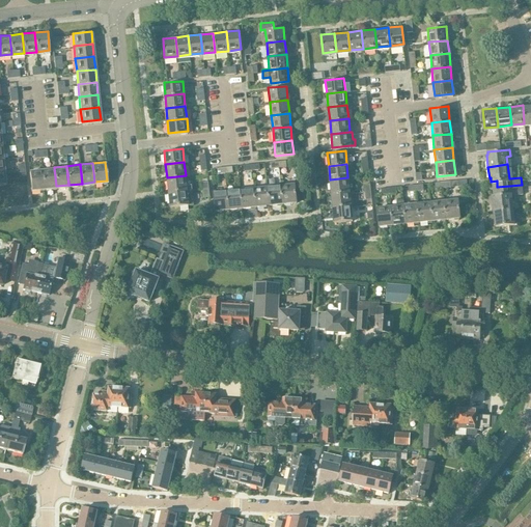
[(56,186),(54,167),(42,168),(44,188),(56,186)]
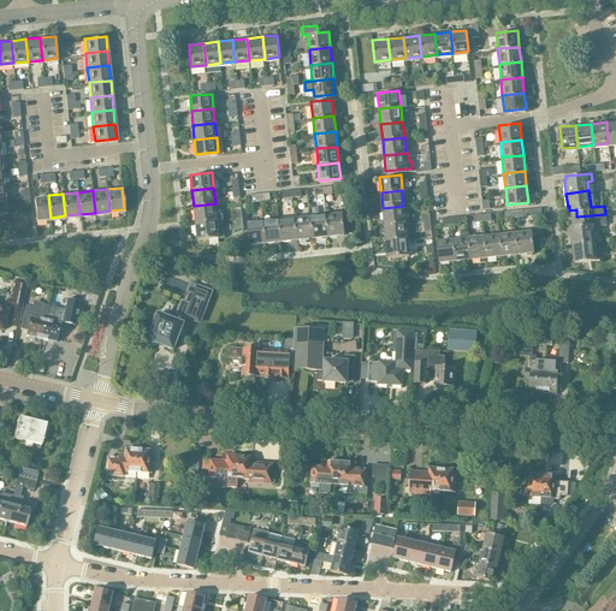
[(51,218),(48,195),(34,197),(36,219),(51,218)]
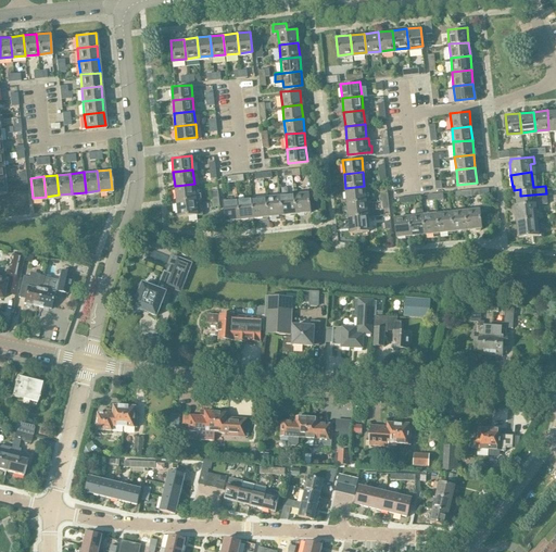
[(194,192),(194,184),(175,186),(176,200),(201,197),(201,191),(194,192)]
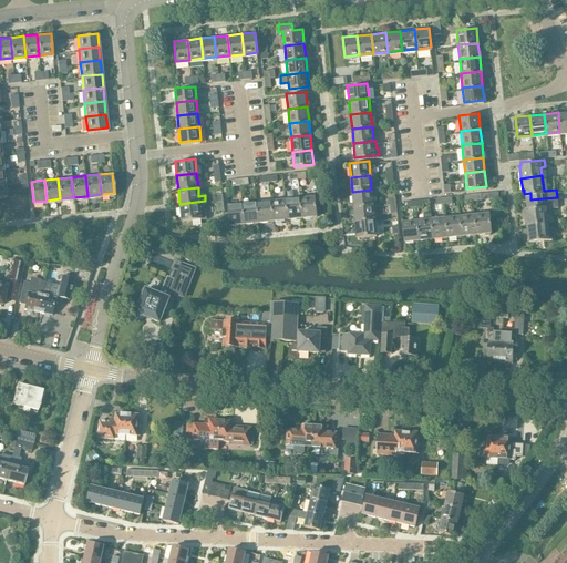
[(373,204),(371,190),(352,192),(353,206),(373,204)]
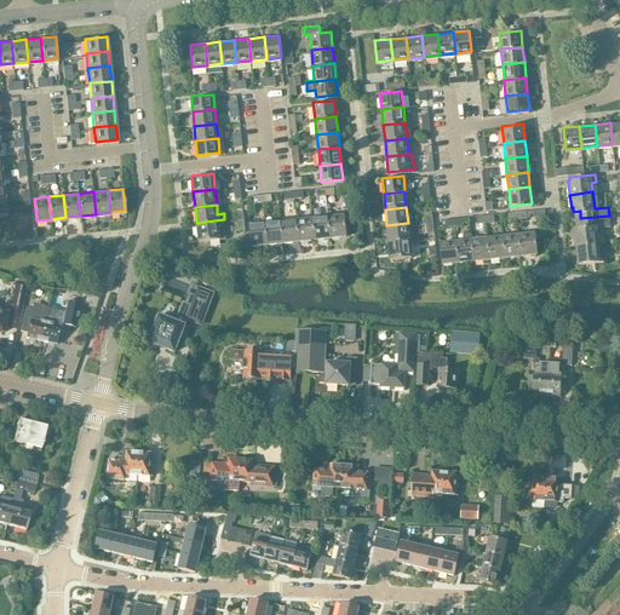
[(346,234),(344,212),(328,214),(331,236),(346,234)]
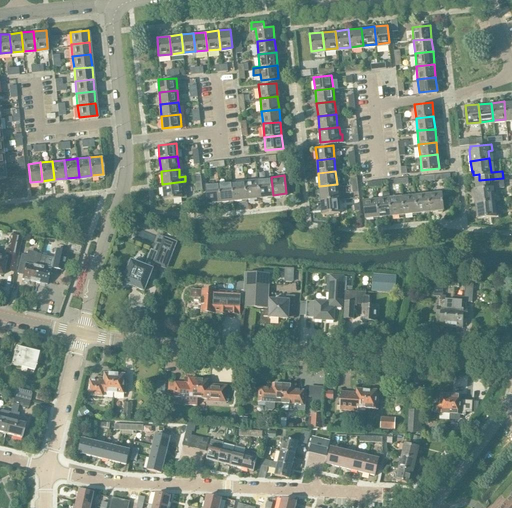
[(273,195),(271,177),(258,178),(259,196),(273,195)]
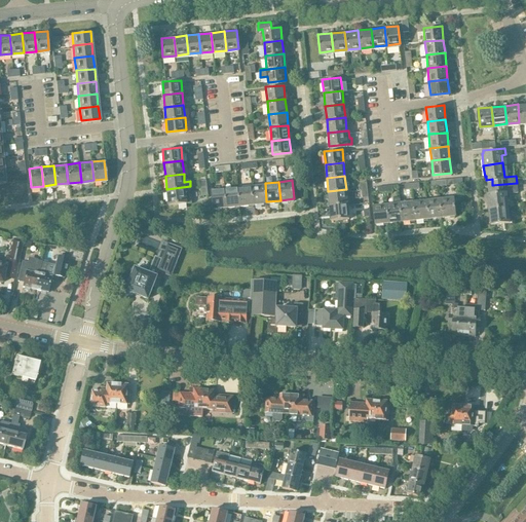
[(266,201),(265,183),(252,185),(254,202),(266,201)]
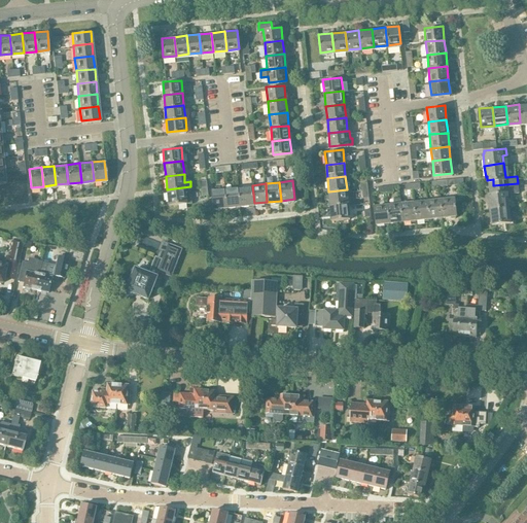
[(519,190),(518,183),(493,185),(494,193),(489,193),(489,196),(488,196),(489,207),(508,205),(506,192),(519,190)]
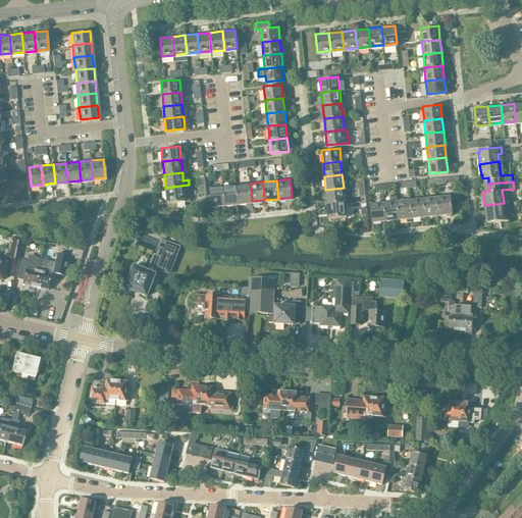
[(252,201),(250,184),(237,185),(239,203),(252,201)]
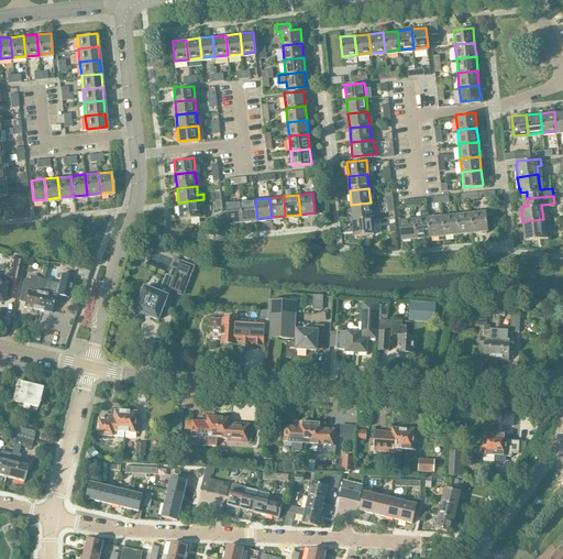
[(199,215),(205,214),(203,199),(178,203),(180,217),(199,215)]
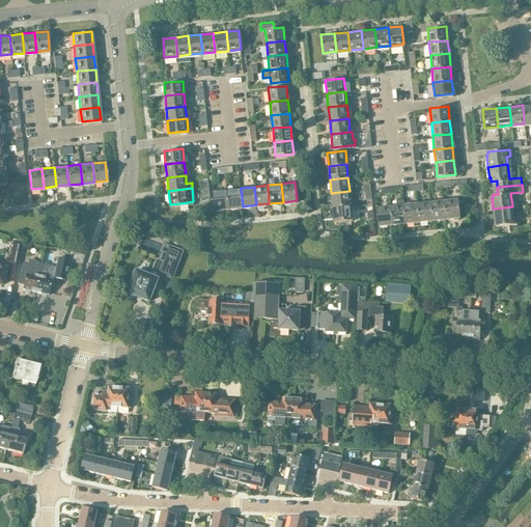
[(243,206),(241,188),(227,189),(229,207),(243,206)]
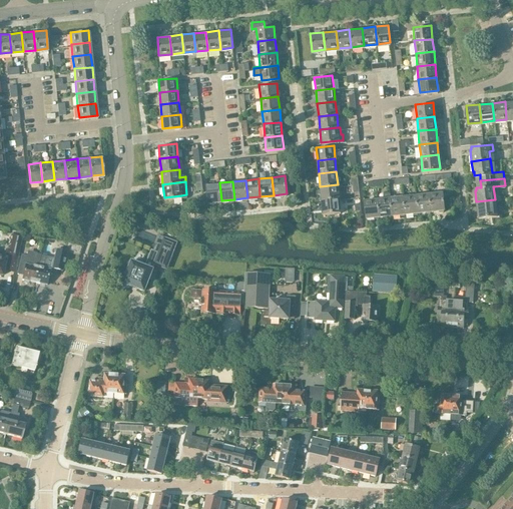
[(221,200),(219,182),(206,184),(208,201),(221,200)]
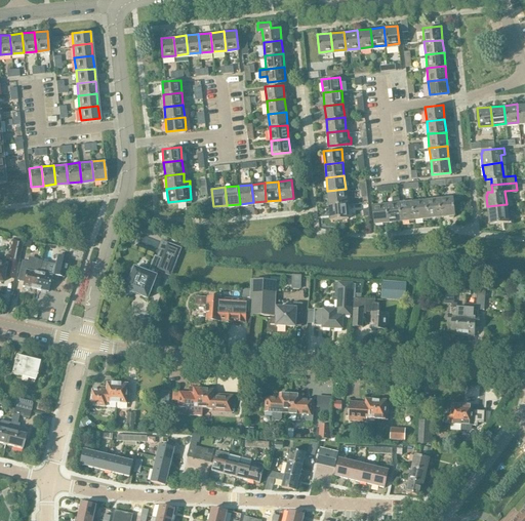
[(347,202),(346,189),(327,191),(329,204),(347,202)]
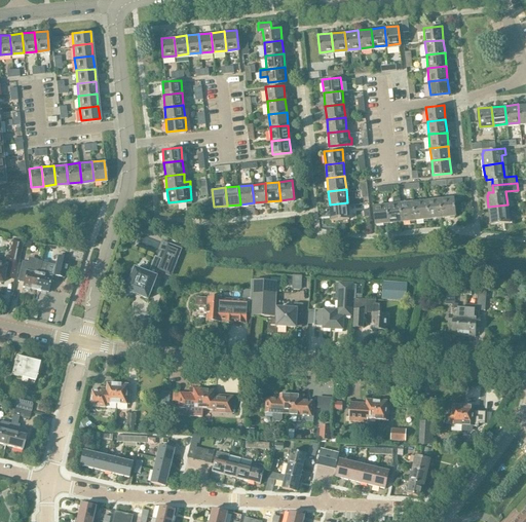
[(455,214),(454,195),(440,197),(442,215),(455,214)]
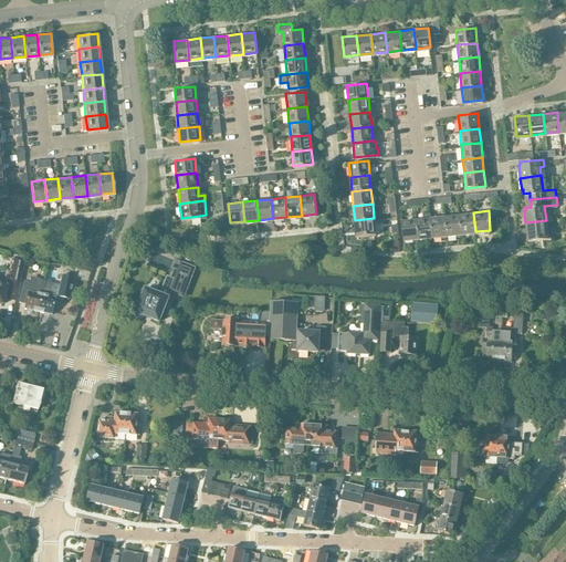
[(430,217),(430,211),(423,211),(425,217),(416,218),(418,238),(432,236),(430,217)]
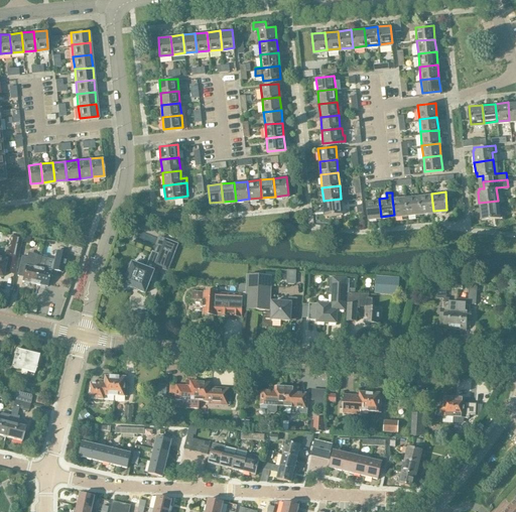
[(433,211),(431,194),(418,195),(420,213),(433,211)]
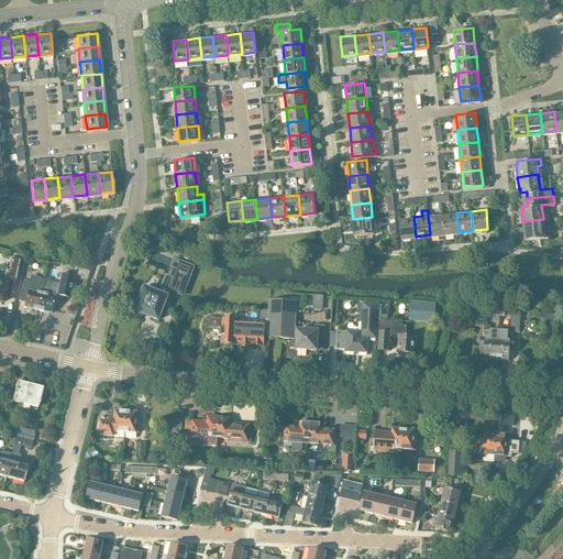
[(459,232),(456,212),(442,214),(444,233),(459,232)]
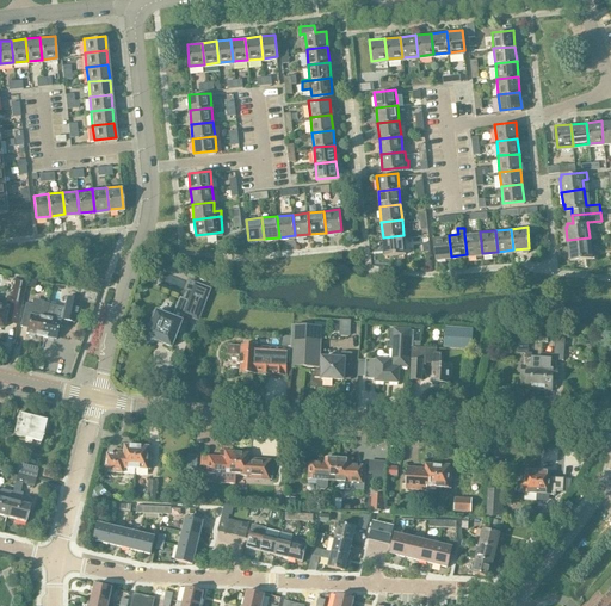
[(482,253),(480,232),(464,234),(467,254),(482,253)]
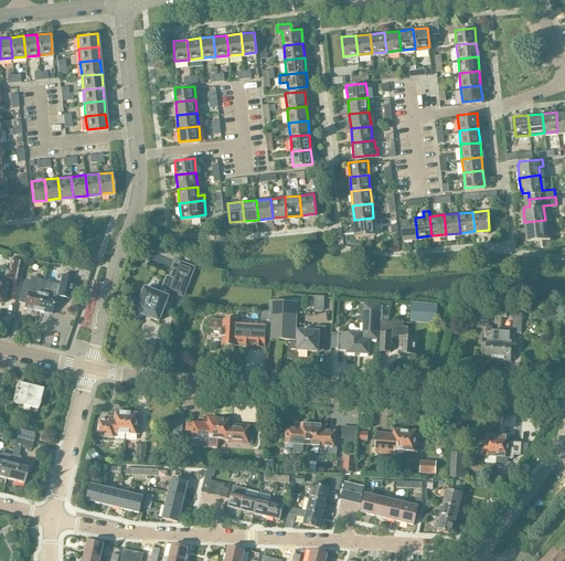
[(375,232),(373,218),(354,220),(355,234),(375,232)]
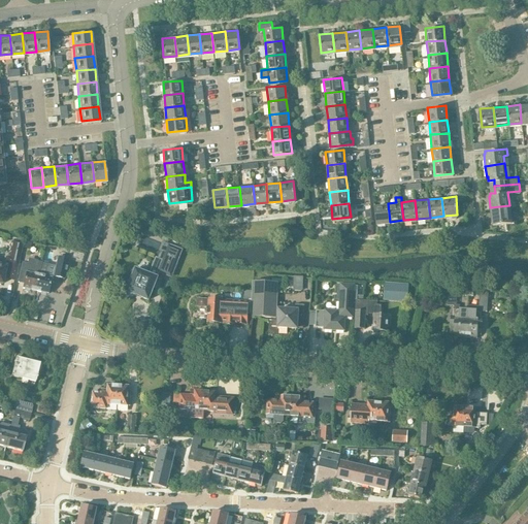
[(390,222),(388,203),(374,205),(376,223),(390,222)]
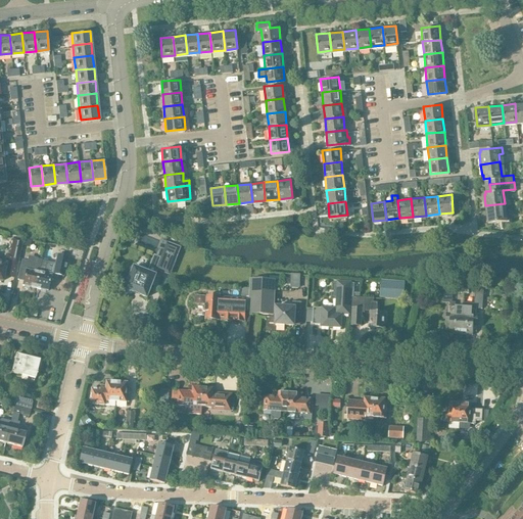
[(485,205),(486,218),(487,218),(487,221),(510,219),(509,211),(506,211),(505,203),(485,205)]
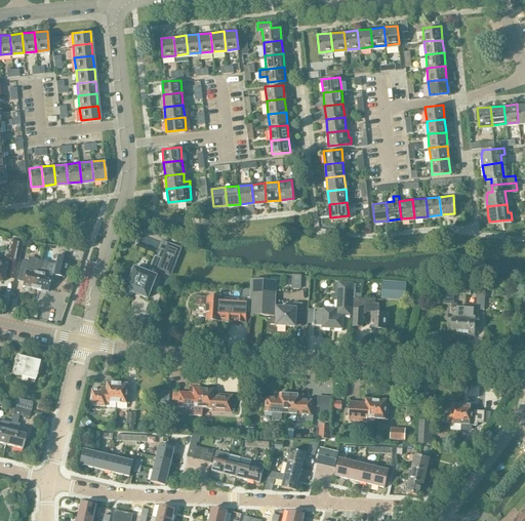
[(180,245),(162,239),(162,240),(160,241),(157,247),(158,249),(156,254),(155,253),(148,271),(134,266),(130,278),(127,276),(125,277),(123,283),(123,285),(127,286),(127,287),(128,288),(129,290),(132,291),(134,290),(148,295),(158,270),(170,274),(180,245)]
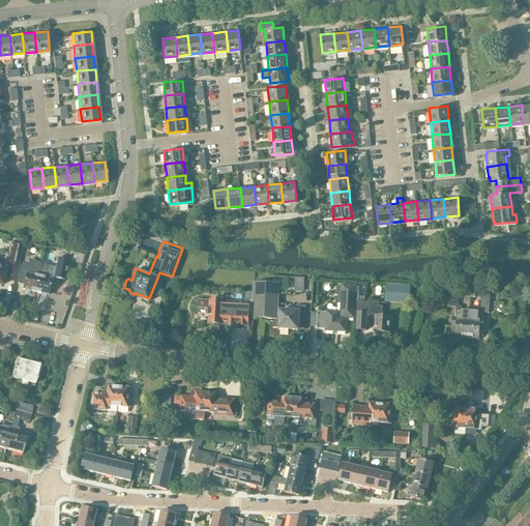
[(20,258),(7,255),(6,262),(10,263),(8,276),(15,279),(20,258)]
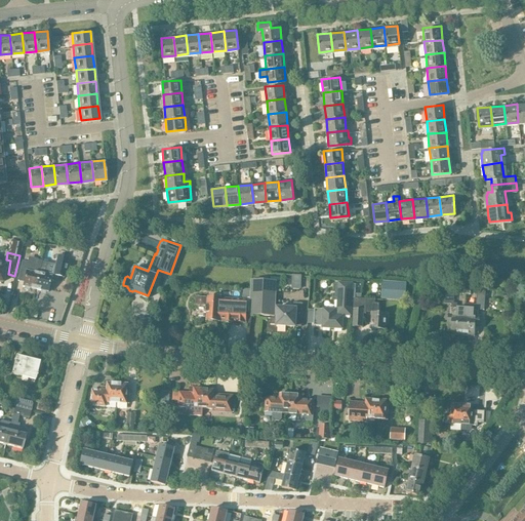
[(35,286),(41,288),(41,289),(46,290),(46,289),(48,289),(50,278),(51,279),(51,278),(54,279),(56,278),(56,275),(57,274),(58,273),(64,274),(69,255),(57,253),(53,272),(51,273),(44,272),(46,266),(44,266),(46,261),(42,259),(35,286)]
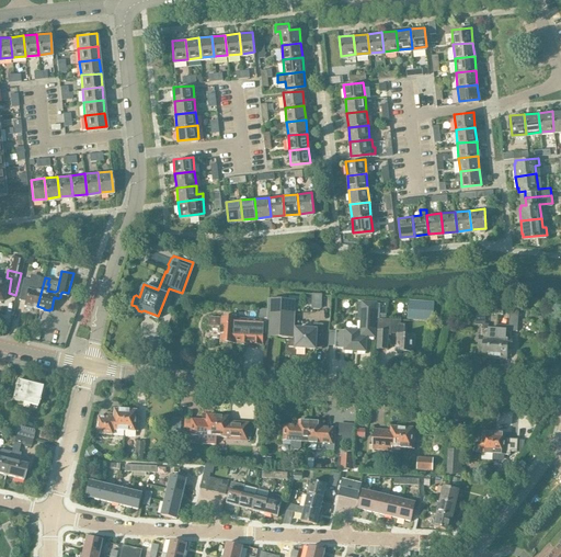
[(23,276),(19,296),(25,298),(24,303),(25,304),(25,305),(32,306),(32,305),(37,306),(45,277),(39,276),(41,275),(39,274),(30,272),(29,276),(23,276)]
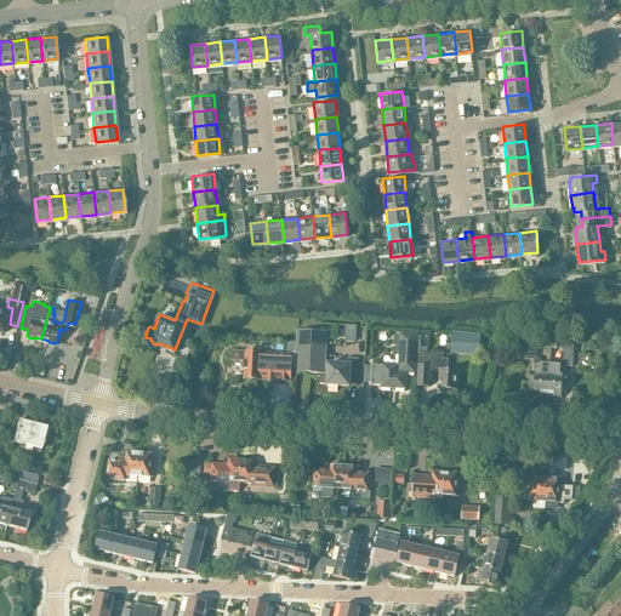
[(325,329),(296,328),(296,338),(285,337),(284,348),(292,349),(292,348),(296,348),(295,369),(324,370),(325,329)]
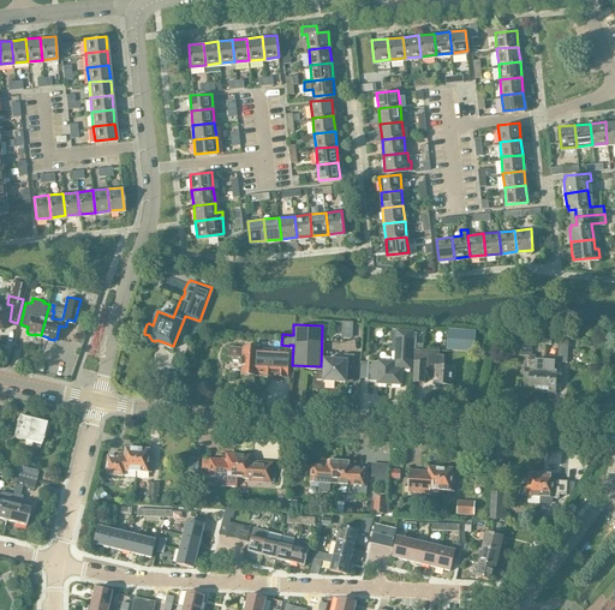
[(447,346),(473,347),(475,328),(451,327),(451,336),(448,336),(447,346)]
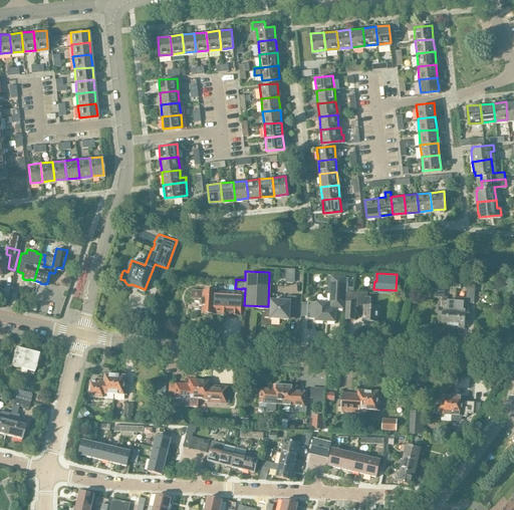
[(334,319),(335,306),(343,306),(345,274),(331,274),(329,300),(307,298),(306,315),(315,316),(314,318),(334,319)]
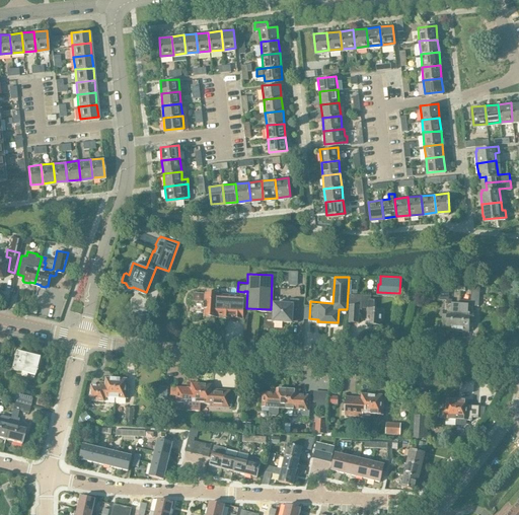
[(457,328),(459,303),(452,302),(452,298),(448,297),(449,281),(441,281),(440,297),(446,298),(445,309),(443,309),(443,318),(443,324),(446,325),(446,327),(457,328)]
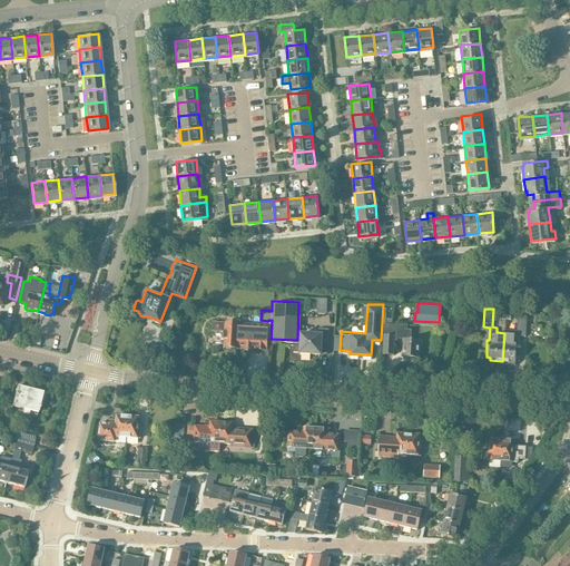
[(514,359),(519,359),(519,352),(520,352),(520,342),(519,342),(520,330),(527,330),(528,312),(519,311),(518,329),(513,329),(512,333),(504,333),(502,361),(514,362),(514,359)]
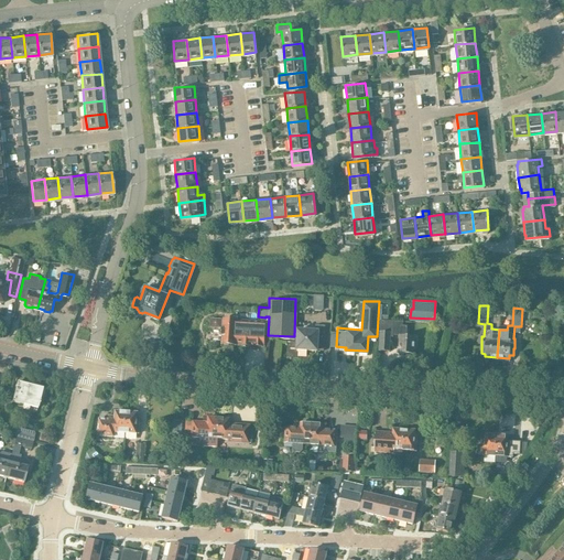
[(223,318),(220,318),(220,316),(210,316),(209,324),(219,325),(220,323),(223,323),(221,342),(235,342),(236,318),(223,316),(223,318)]
